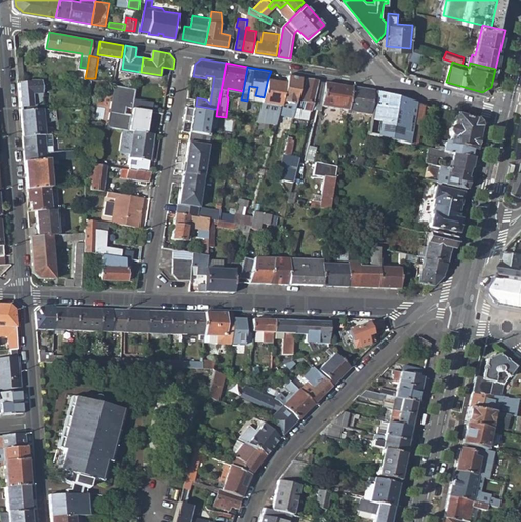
[(296,102),(302,76),(289,74),(288,81),(281,111),(295,114),(297,106),(298,102),(296,102)]
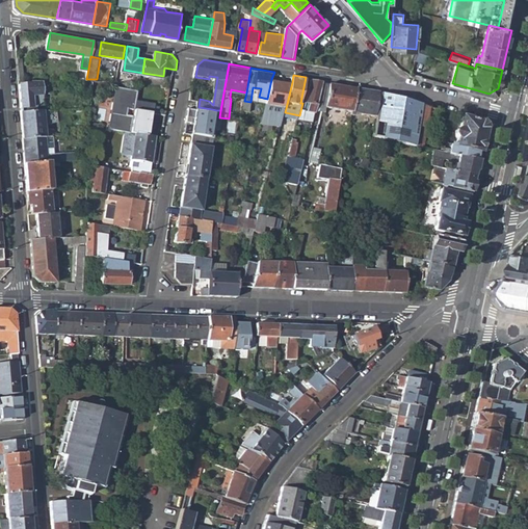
[(318,104),(324,80),(313,78),(308,101),(307,108),(301,107),(299,115),(299,117),(314,121),(318,104)]
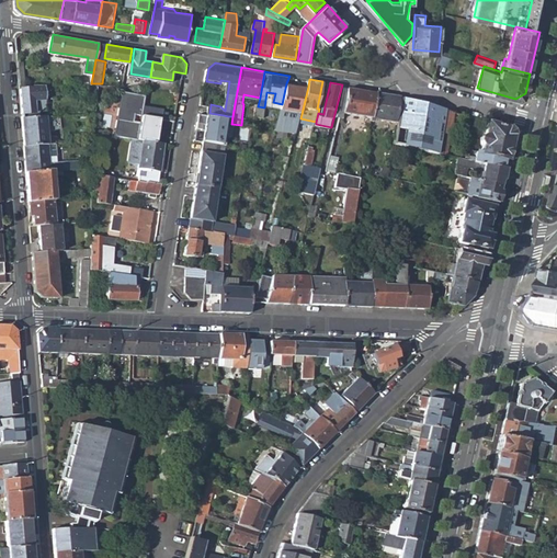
[(300,118),(308,87),(286,83),(282,104),(280,115),(299,120),(300,118)]
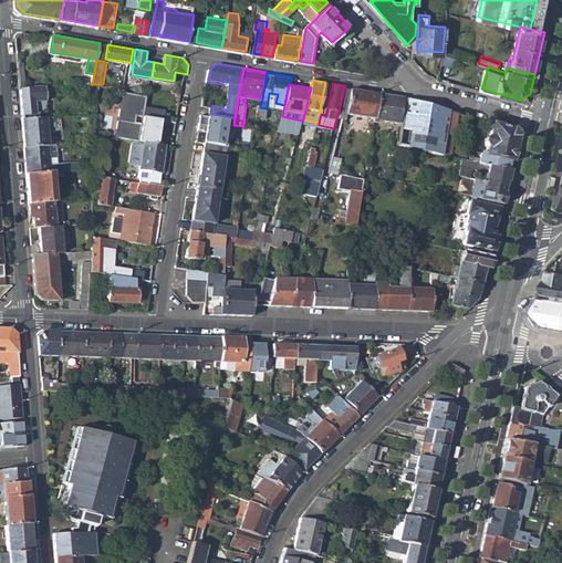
[(352,91),(353,86),(345,85),(339,111),(345,112),(351,91),(352,91)]
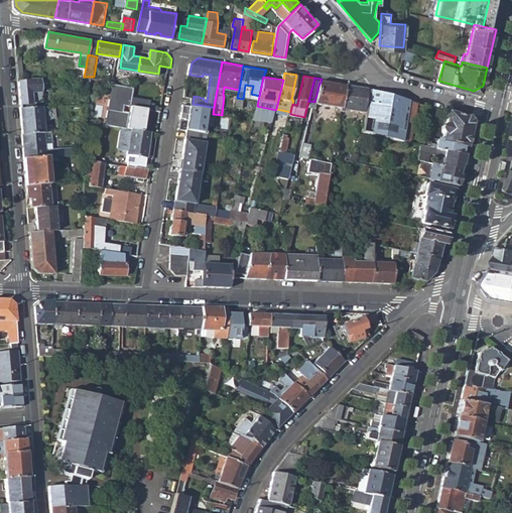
[(25,80),(20,81),(21,102),(38,101),(44,97),(43,79),(25,80)]
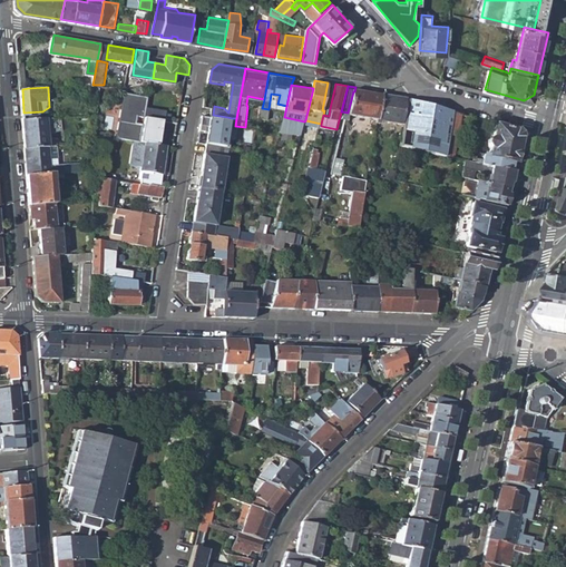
[(379,117),(383,93),(355,87),(354,91),(353,91),(348,113),(379,117)]
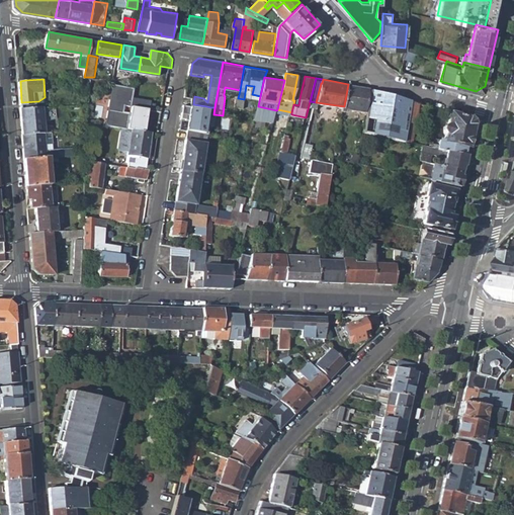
[(370,88),(348,84),(344,106),(344,109),(347,110),(347,107),(366,110),(370,88)]
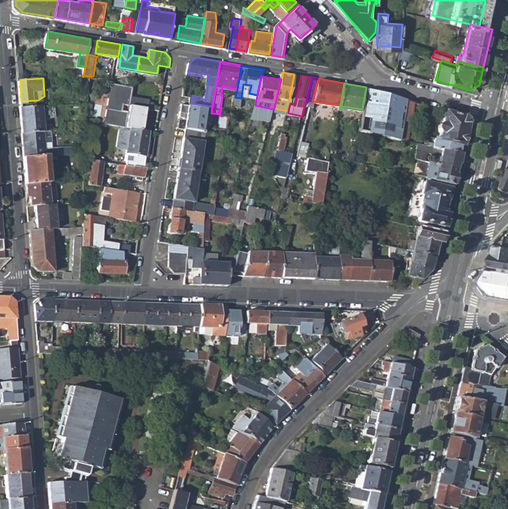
[(408,98),(368,87),(361,129),(404,139),(405,134),(402,134),(408,98)]
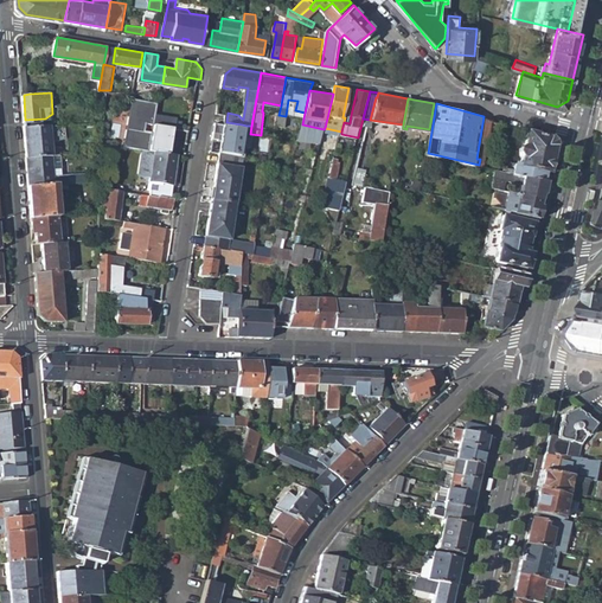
[(480,159),(479,165),(485,166),(493,120),(484,116),(476,159),(480,159)]
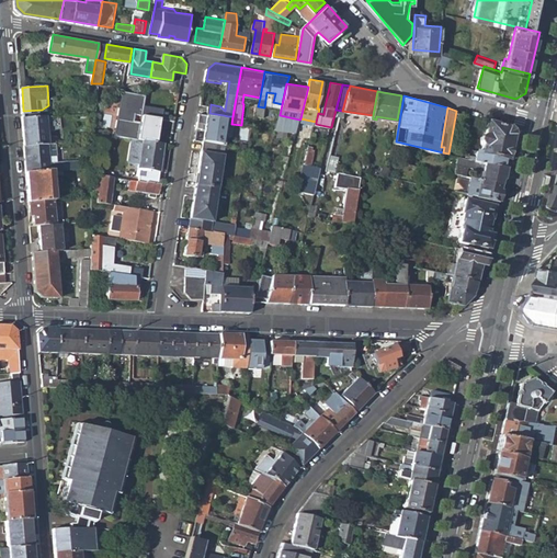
[(224,115),(209,113),(208,122),(223,124),(224,115)]
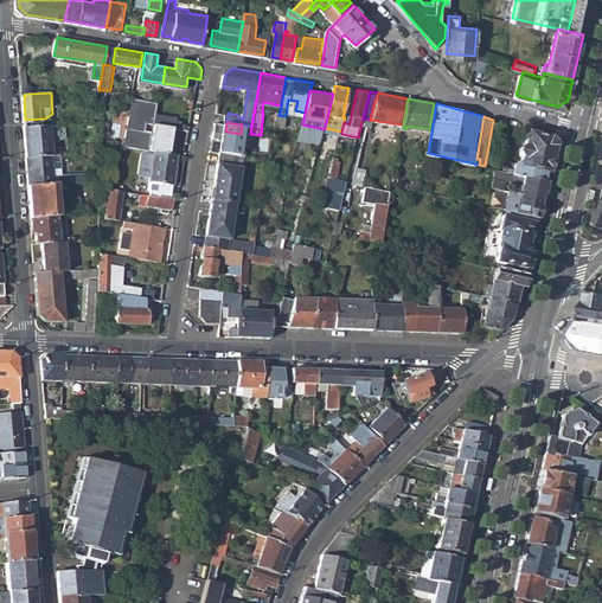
[(51,123),(26,126),(27,155),(53,153),(51,123)]
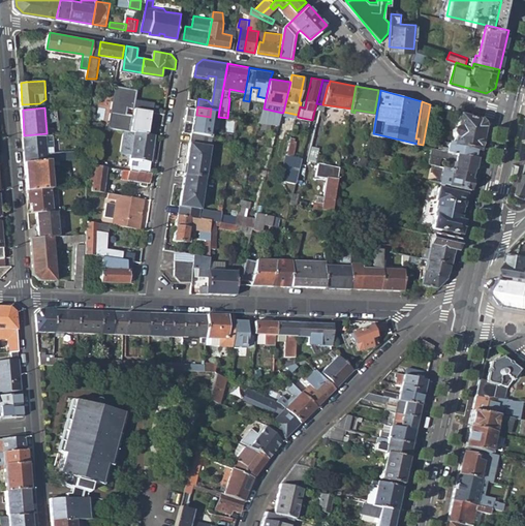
[(456,143),(477,148),(481,149),(486,126),(481,118),(462,113),(459,125),(458,125),(455,127),(454,131),(456,134),(457,134),(456,143)]
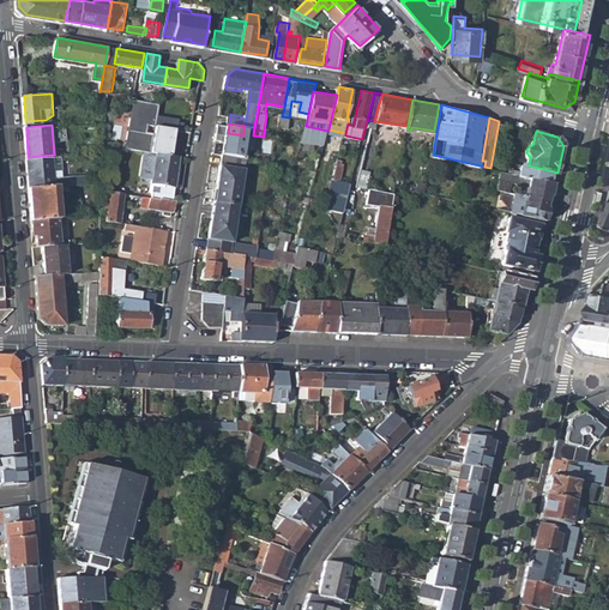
[(106,152),(121,155),(122,145),(106,143),(106,152)]
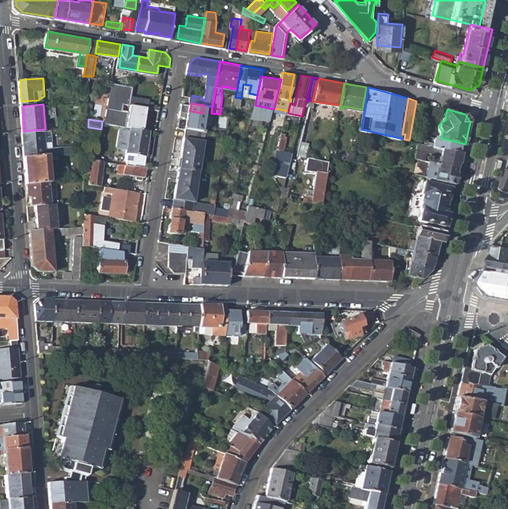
[(128,158),(147,161),(151,129),(122,125),(119,147),(129,148),(128,151),(129,151),(128,158)]
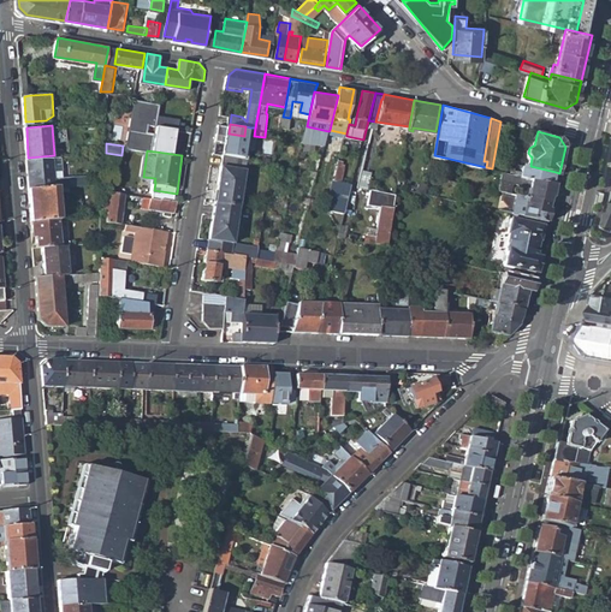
[(340,160),(342,154),(332,152),(331,161),(339,164),(340,160)]
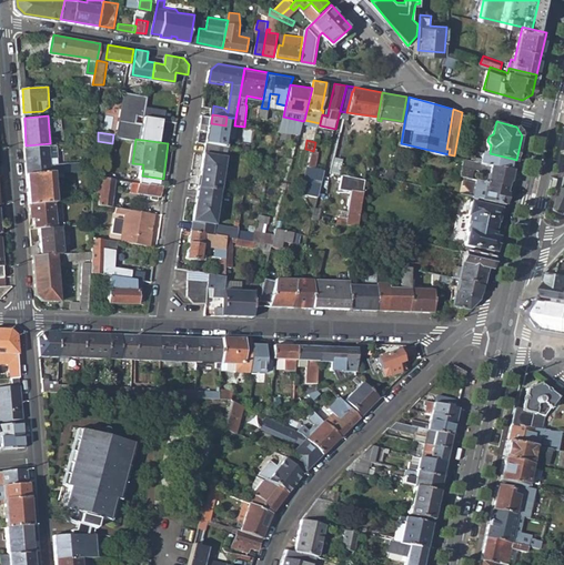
[(229,144),(208,141),(201,184),(222,188),(229,144)]
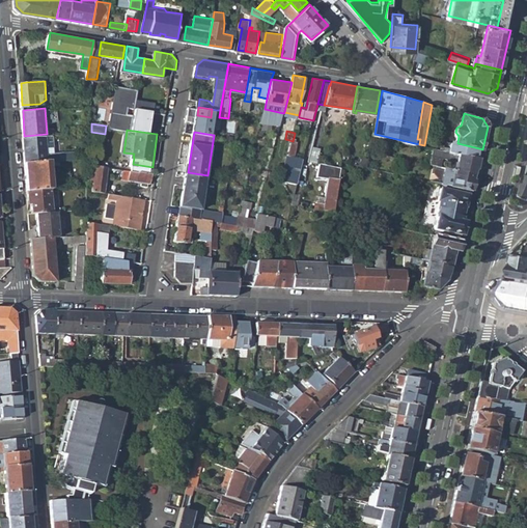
[(47,134),(24,136),(26,161),(50,159),(76,157),(75,150),(60,151),(60,150),(48,151),(47,134)]
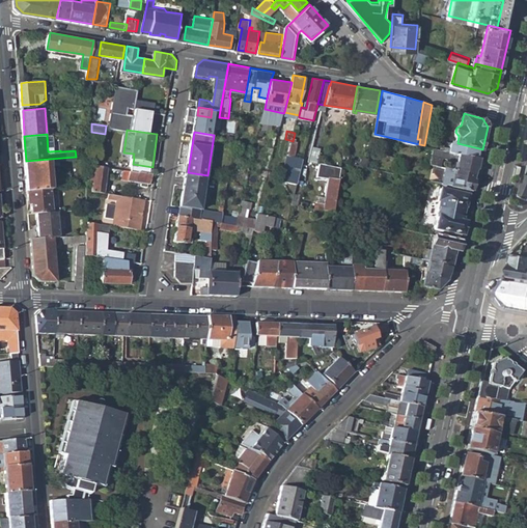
[(297,139),(294,138),(293,141),(289,155),(295,156),(299,142),(296,141),(297,139)]
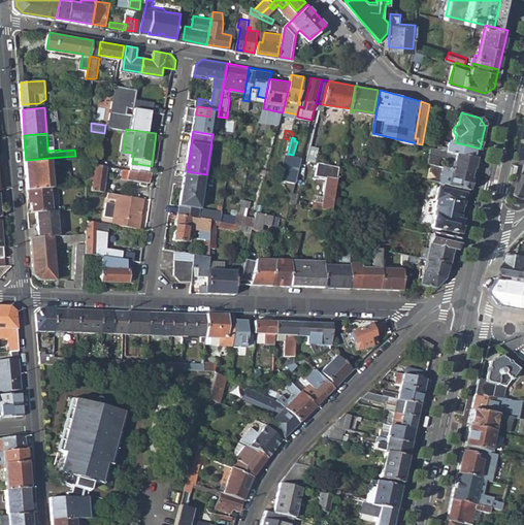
[(445,150),(475,157),(477,148),(455,142),(451,141),(450,148),(446,146),(445,150)]
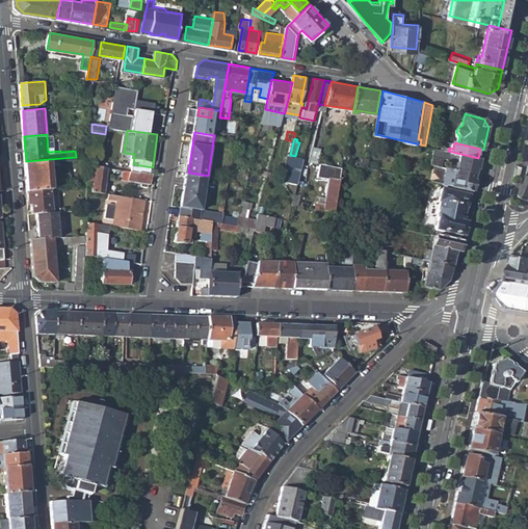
[(454,168),(477,173),(478,167),(479,168),(481,158),(478,158),(448,151),(437,149),(433,163),(444,165),(445,158),(450,157),(451,161),(453,161),(451,167),(454,168)]
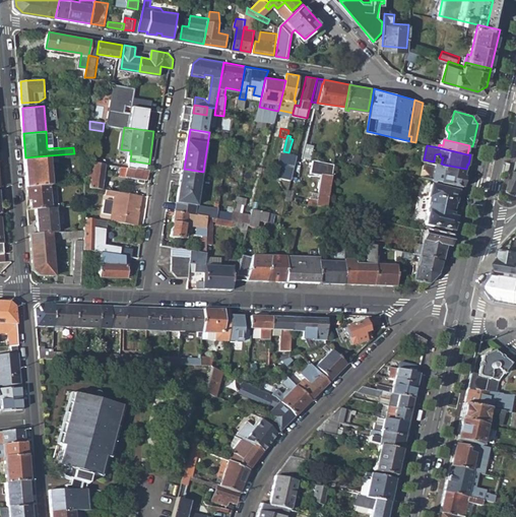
[(49,155),(25,157),(27,184),(51,183),(49,155)]
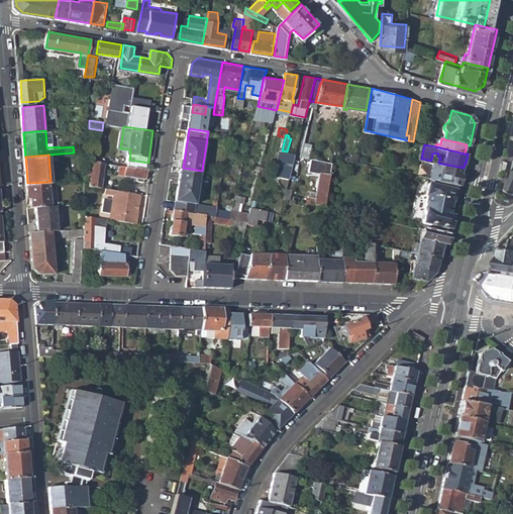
[(91,184),(110,187),(111,183),(103,182),(106,161),(95,160),(91,184)]
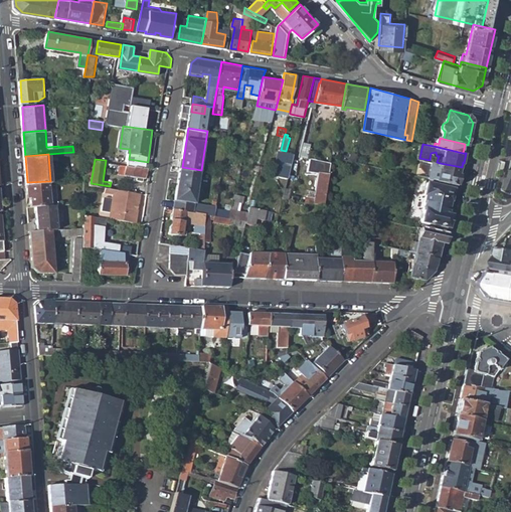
[(122,163),(121,171),(139,174),(139,177),(145,178),(146,175),(148,175),(149,167),(122,163)]
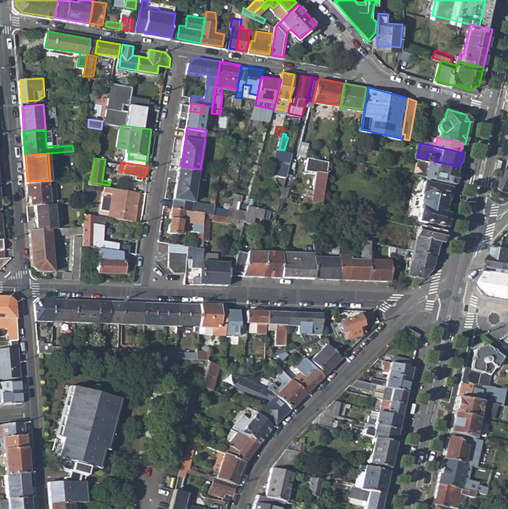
[(438,178),(457,182),(459,172),(457,171),(459,166),(437,162),(436,169),(440,169),(438,178)]
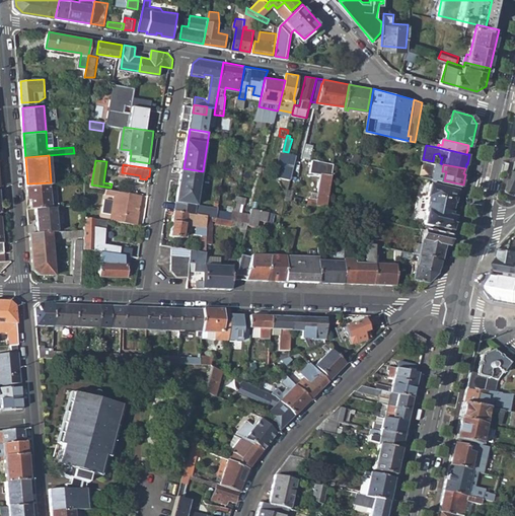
[(203,171),(184,168),(178,199),(198,202),(203,171)]
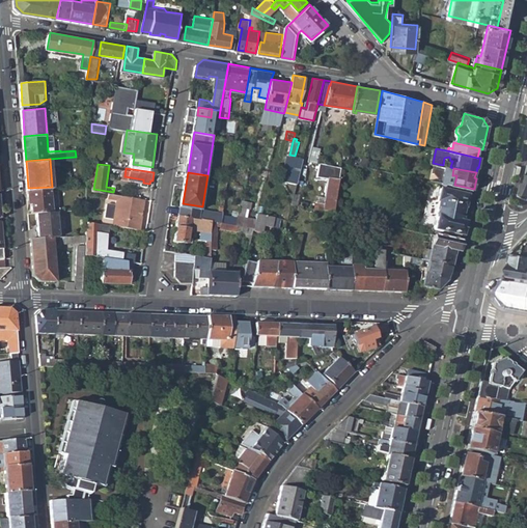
[(324,202),(319,201),(317,207),(329,210),(335,211),(340,179),(329,176),(324,202)]
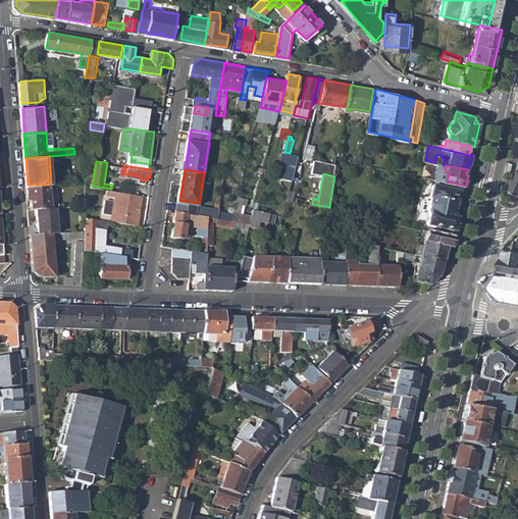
[(51,184),(28,185),(29,195),(31,195),(32,207),(37,207),(52,206),(50,188),(58,187),(57,183),(51,184)]
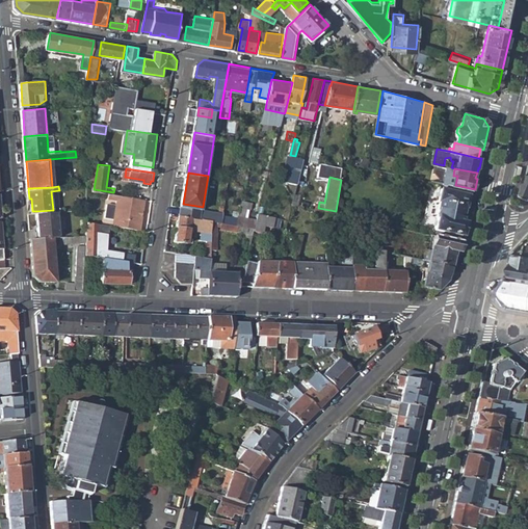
[(438,229),(465,234),(468,221),(465,220),(468,206),(469,206),(472,193),(444,187),(441,200),(442,201),(439,216),(440,216),(438,229)]
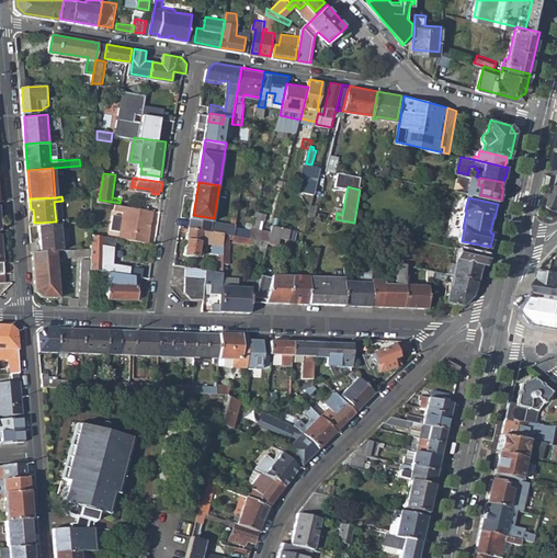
[(134,239),(149,241),(156,208),(122,204),(121,208),(131,209),(127,230),(135,231),(134,239)]
